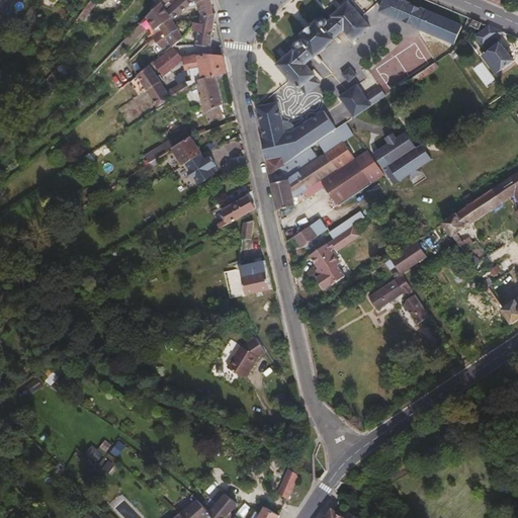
[(193,0),(200,10),(211,7),(209,0),(193,0)]
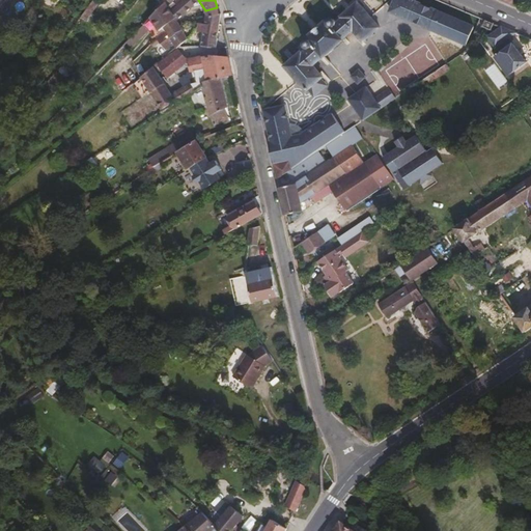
[(315,67),(312,64),(323,55),(324,56),(343,39),(342,37),(353,29),(356,33),(362,40),(379,26),(371,17),(363,8),(359,3),(357,0),(340,16),(341,17),(337,21),(335,19),(333,18),(332,18),(329,19),(328,21),(326,19),(306,36),(307,38),(305,38),(303,40),(302,44),(303,45),(306,49),(302,51),(300,50),(283,64),(298,80),(306,90),(308,89),(320,78),(323,76),(315,67)]
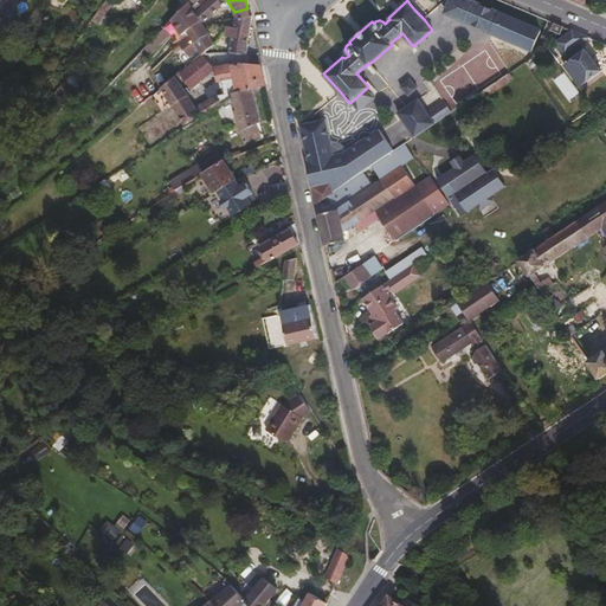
[(474,0),(449,0),(444,12),(532,49),(540,28),(474,0)]
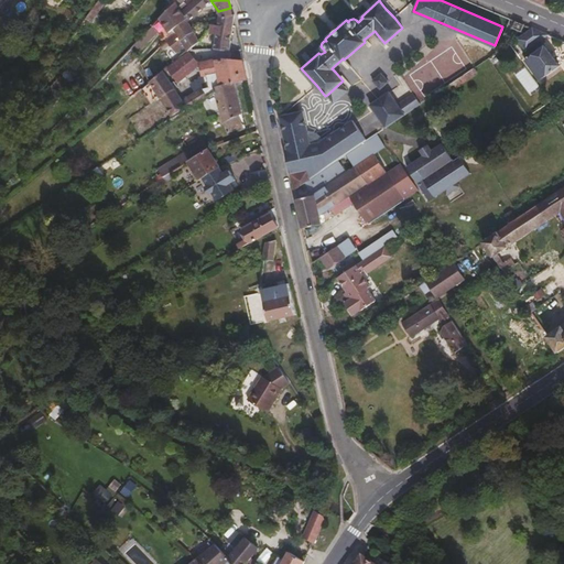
[(193,31),(175,2),(164,13),(174,31),(182,41),(193,31)]
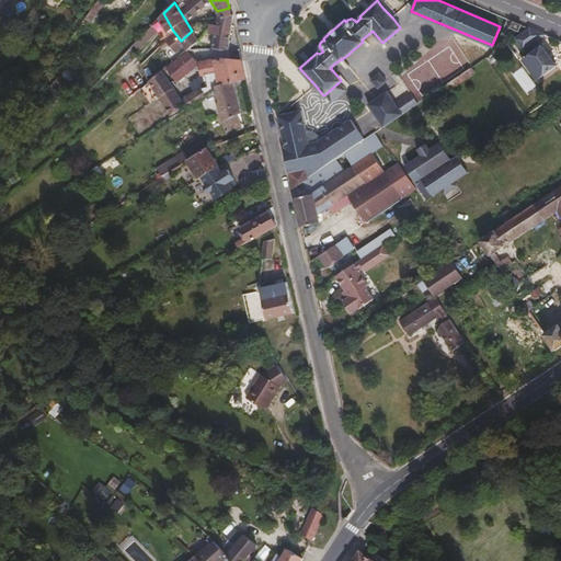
[(229,36),(232,18),(233,14),(230,12),(218,15),(216,30),(213,31),(212,38),(214,39),(212,47),(229,48),(228,45),(229,36)]
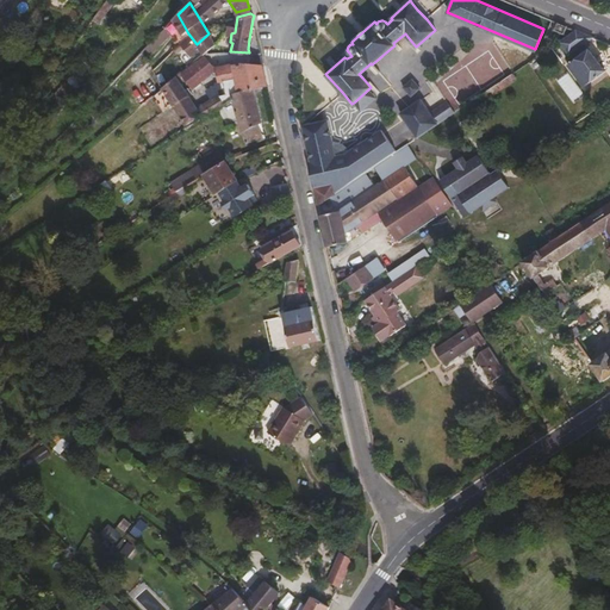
[(564,32),(566,24),(556,22),(554,29),(564,32)]
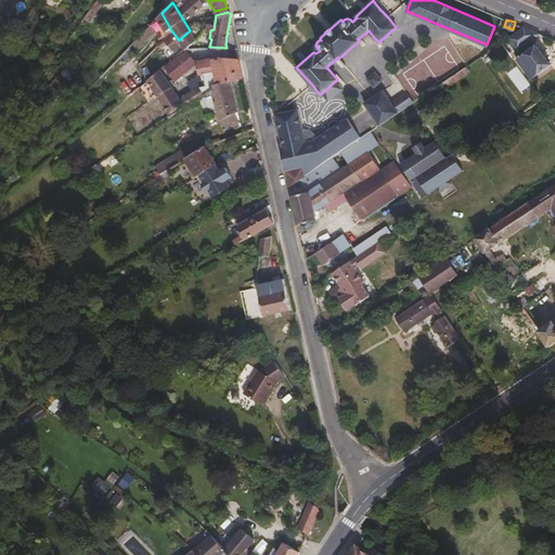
[(517,49),(541,34),(524,26),(510,36),(517,49)]
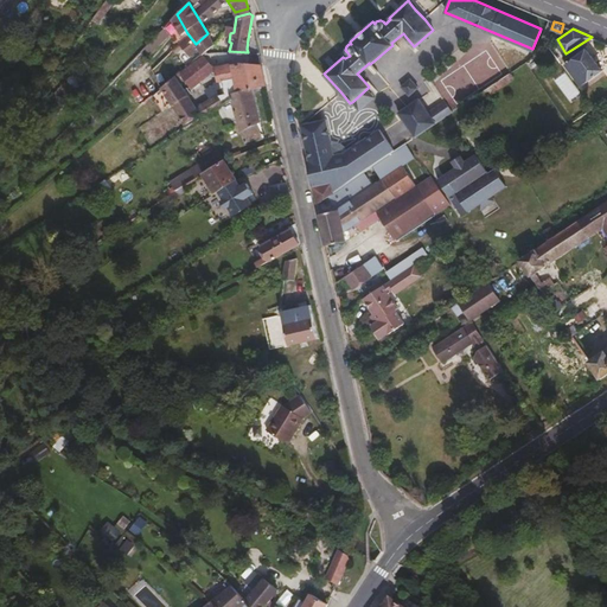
[(196,44),(187,33),(178,43),(189,55),(197,48),(196,44)]
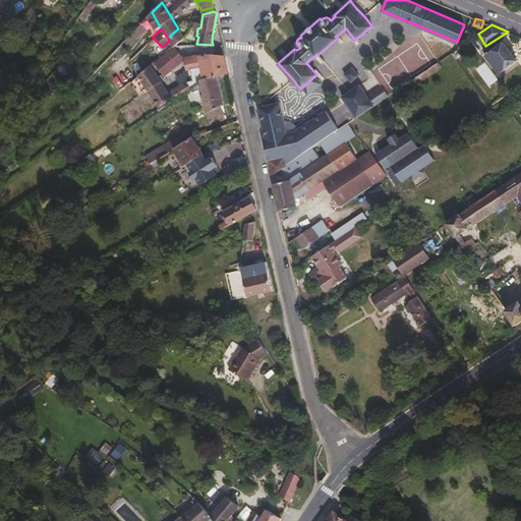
[(184,38),(178,29),(168,38),(169,41),(173,46),(184,38)]
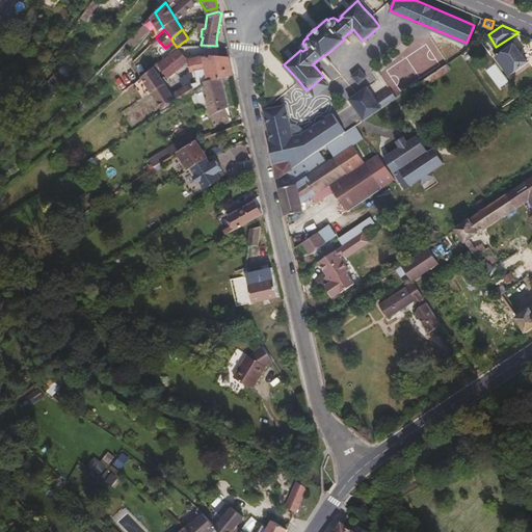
[(528,59),(513,41),(495,55),(509,74),(528,59)]
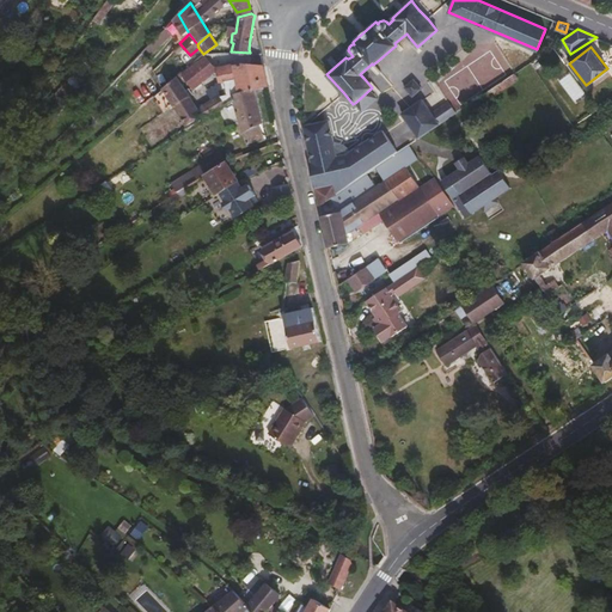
[(219,67),(203,54),(193,62),(206,77),(219,67)]
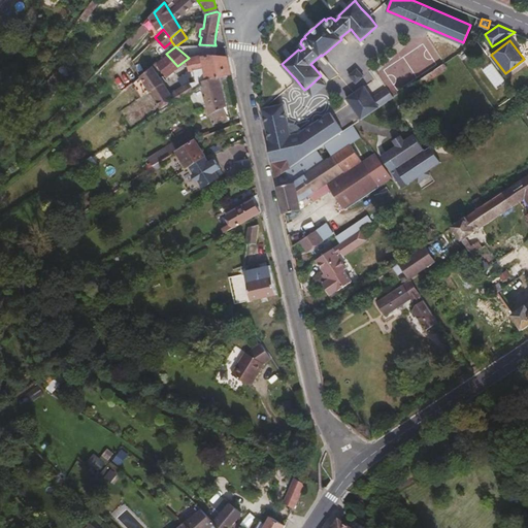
[(177,66),(166,54),(156,62),(165,75),(177,66)]
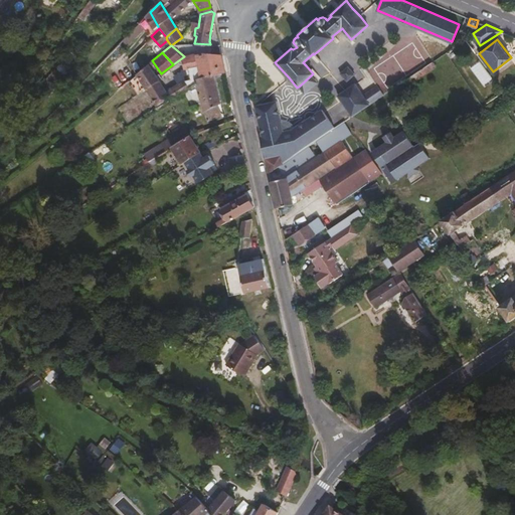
[(225,72),(221,54),(201,53),(184,56),(183,60),(186,72),(187,77),(185,78),(190,87),(196,82),(195,79),(214,74),(219,73),(225,72)]
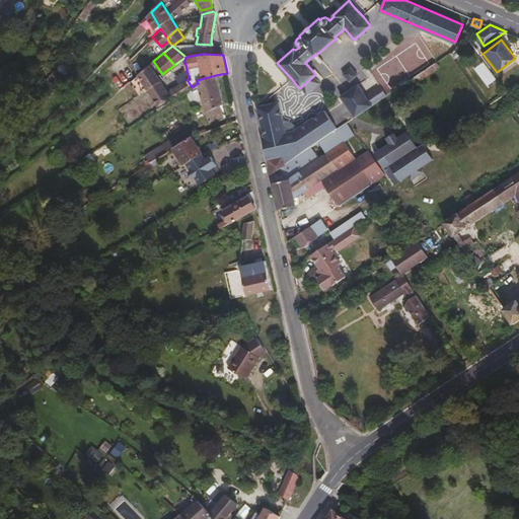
[(409,86),(439,65),(436,61),(405,81),(409,86)]
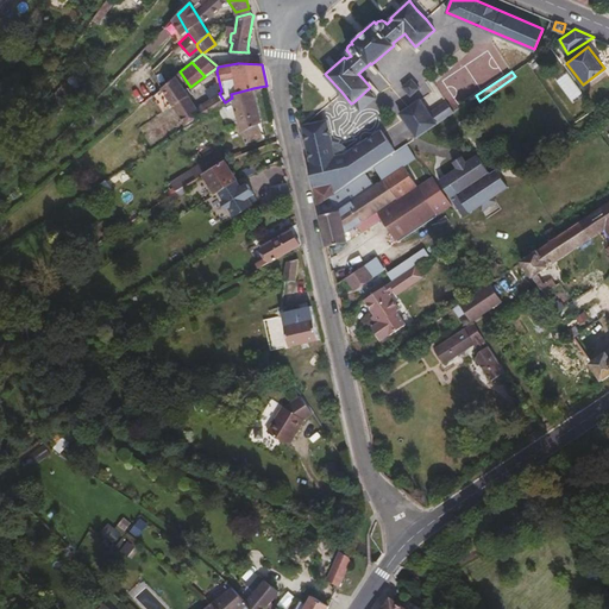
[(196,108),(175,76),(161,88),(151,96),(162,111),(171,104),(184,125),(201,114),(196,108)]
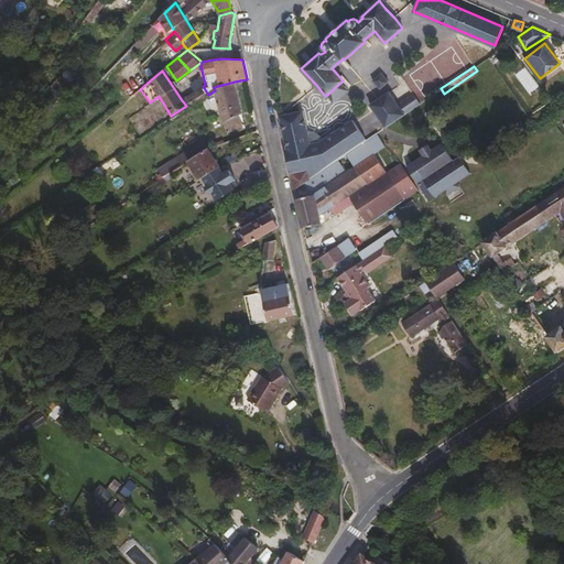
[(390,79),(382,72),(375,79),(381,88),(390,79)]
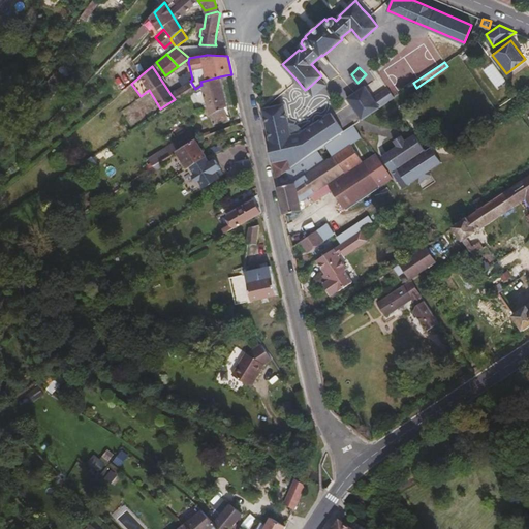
[(45,83),(55,92),(62,85),(54,75),(45,83)]
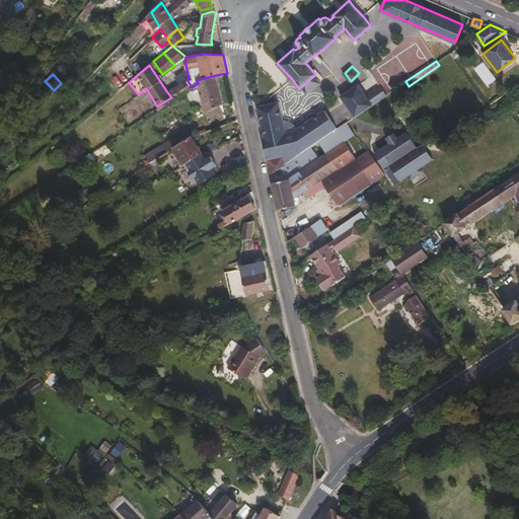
[(219,89),(216,75),(197,80),(198,83),(200,93),(219,89)]
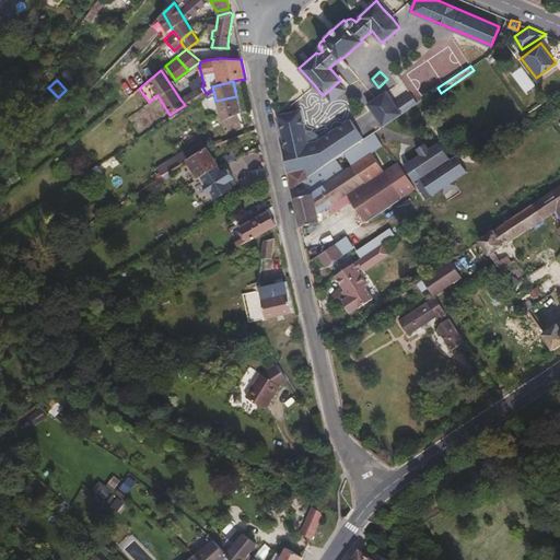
[(330,101),(345,89),(338,82),(325,94),(330,101)]
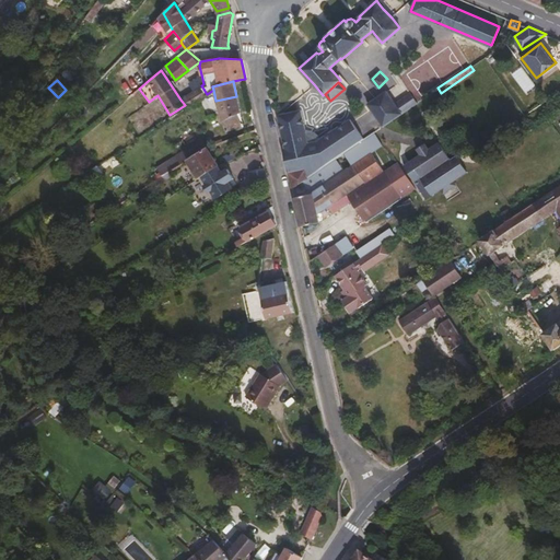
[(199,98),(207,94),(201,85),(181,100),(185,105),(186,107),(199,98)]
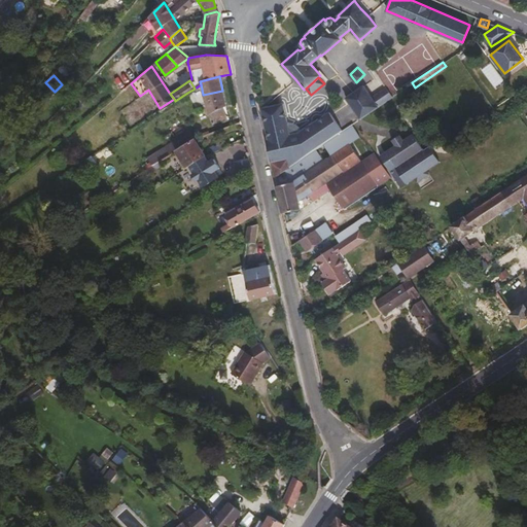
[(359,118),(388,99),(392,96),(387,86),(372,97),(362,84),(345,97),(359,118)]
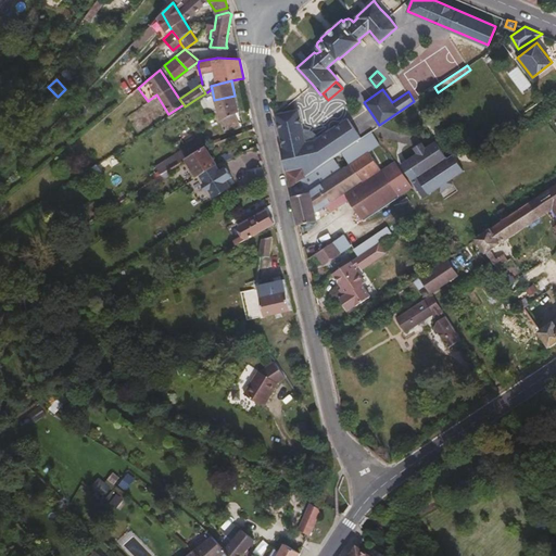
[(241,122),(235,96),(214,100),(224,130),(241,122)]
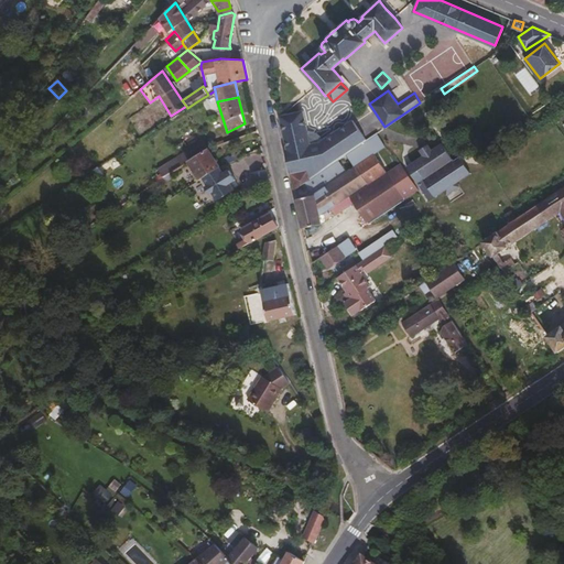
[(365,140),(366,140),(353,120),(321,144),(310,143),(303,110),(280,115),(281,119),(286,149),(285,149),(294,188),(317,173),(365,140)]
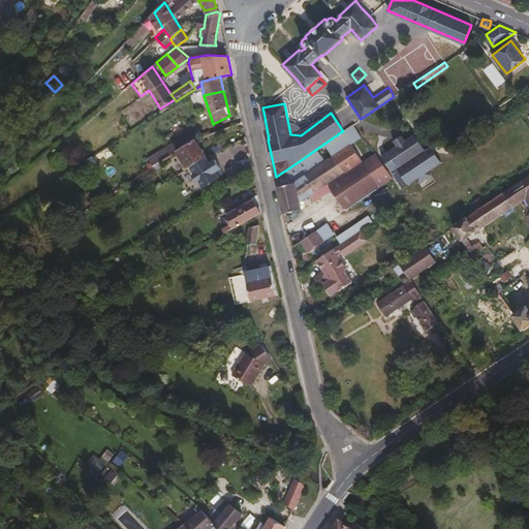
[(360,133),(353,124),(343,131),(342,131),(348,142),(360,133)]
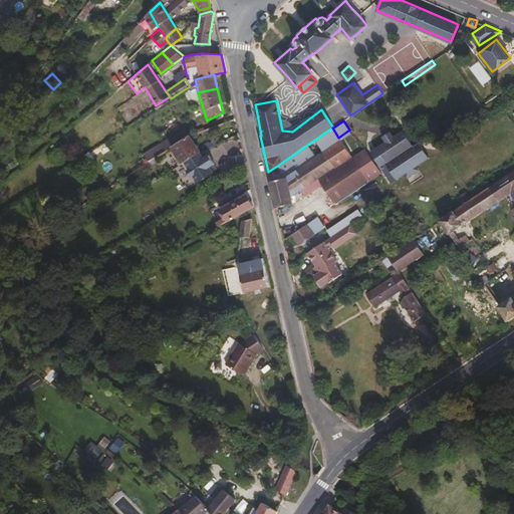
[(171,146),(189,135),(184,126),(162,141),(163,142),(164,144),(167,149),(171,146)]
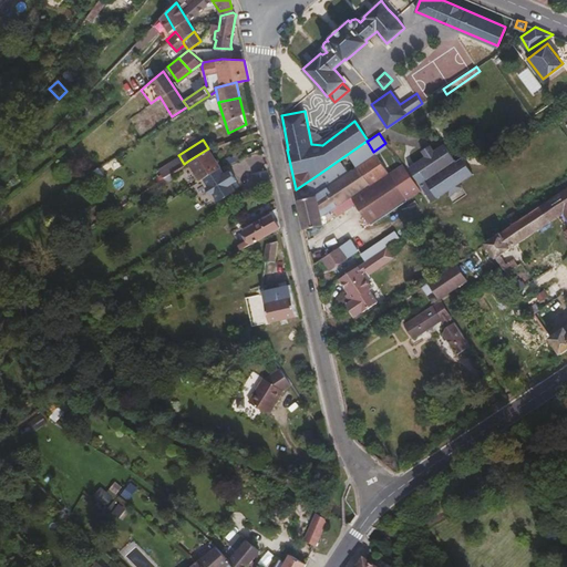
[(328,186),(359,165),(368,158),(375,154),(373,152),(367,141),(319,174),(328,186)]
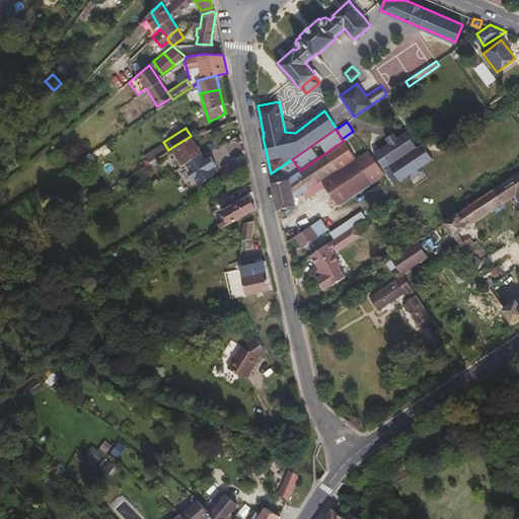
[(383,167),(416,146),(406,131),(396,137),(393,132),(385,137),(389,143),(374,152),(383,167)]
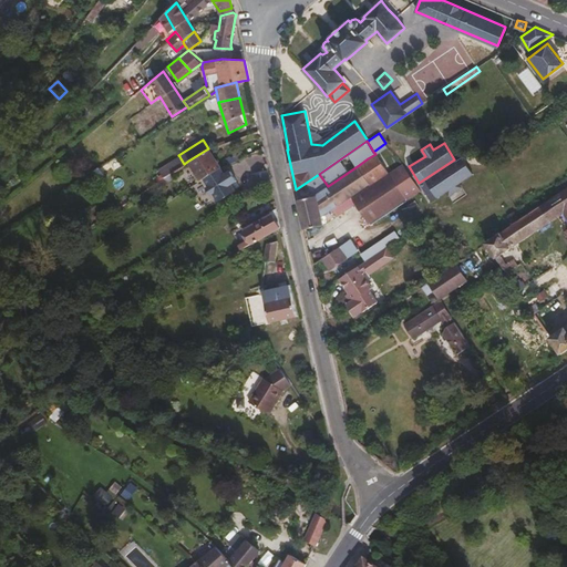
[(219,166),(208,148),(188,161),(189,162),(200,179),(203,178),(219,166)]
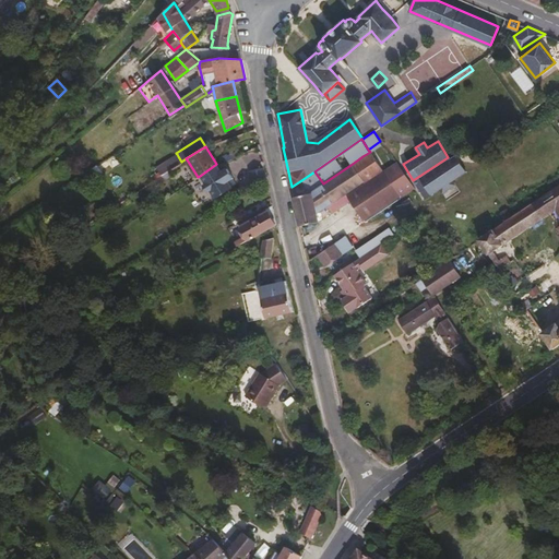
[(367,163),(375,158),(370,152),(363,156),(367,163)]
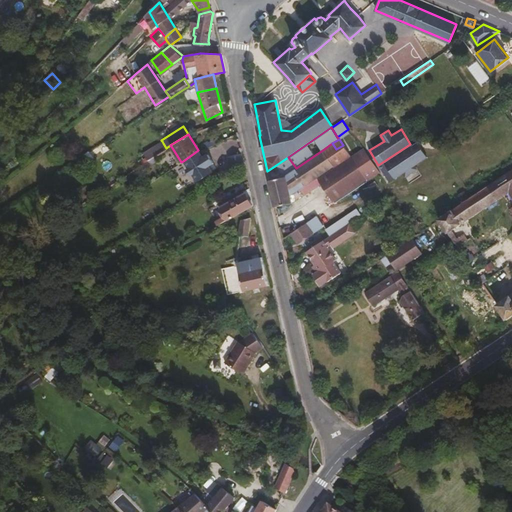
[(367,180),(343,145),(336,149),(332,143),(324,149),(333,165),(316,177),(320,182),(333,202),(367,180)]
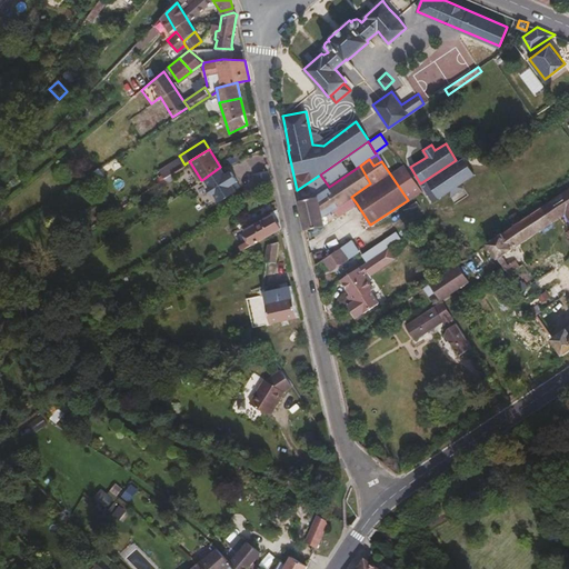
[(351,197),(370,183),(360,166),(329,187),(316,196),(299,199),(306,229),(322,226),(320,216),(332,209),(351,197)]
